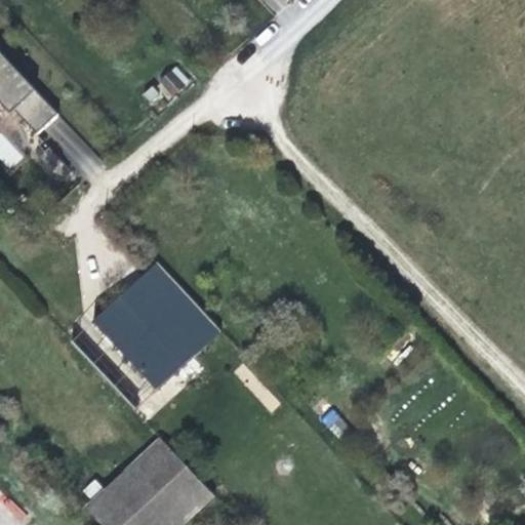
[(0,103),(6,97),(15,108),(13,111),(14,112),(36,135),(57,116),(0,52),(0,103)]
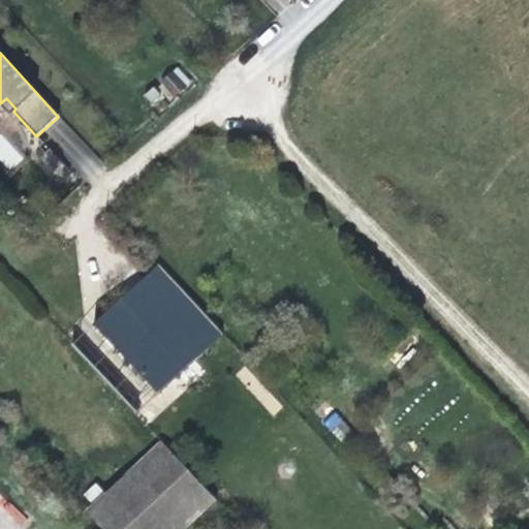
[(177,65),(160,79),(175,96),(191,83),(177,65)]
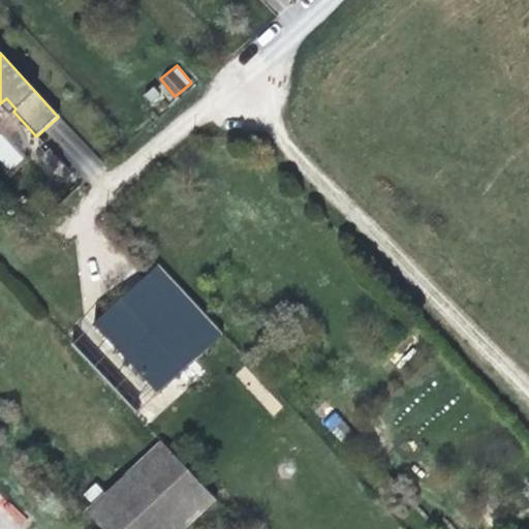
[(6,98),(0,103),(0,104),(5,111),(10,116),(14,113),(13,112),(16,109),(6,98)]
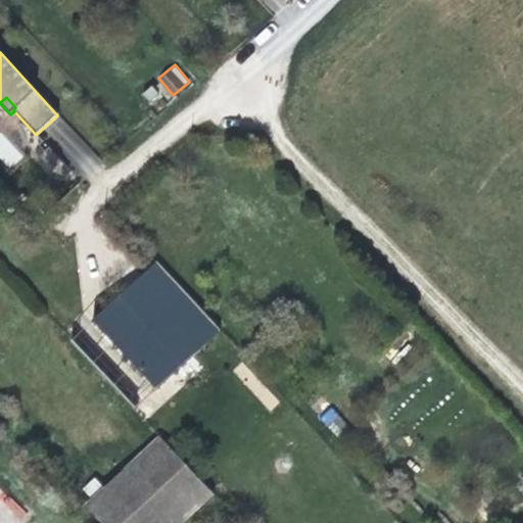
[(220,329),(156,262),(115,299),(179,367),(220,329)]
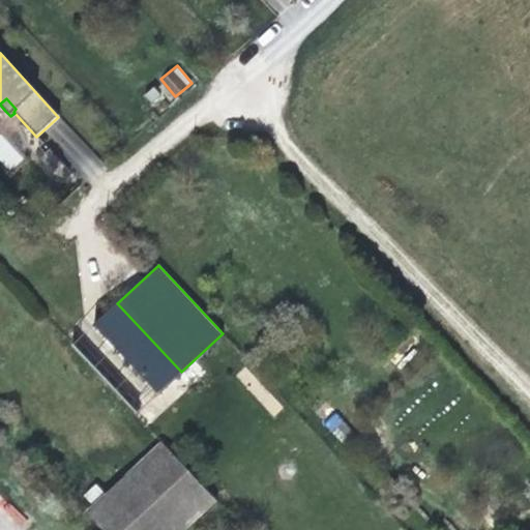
[(181,372),(117,303),(72,345),(137,413),(181,372)]
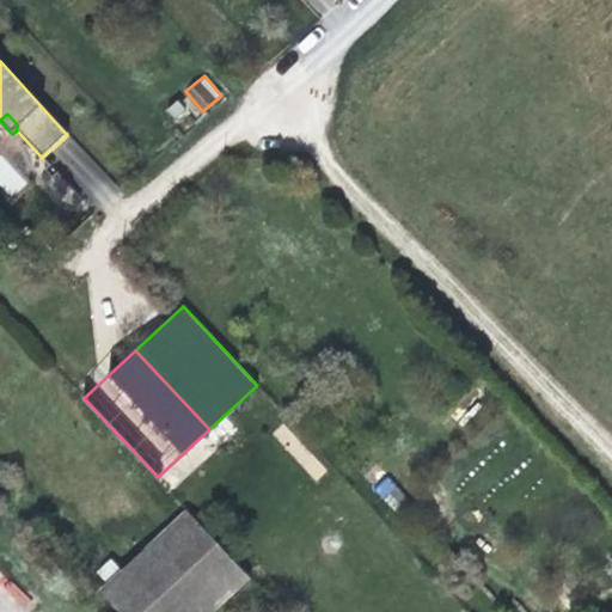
[(213,611),(251,579),(188,510),(123,569),(110,581),(102,589),(122,611),(213,611)]
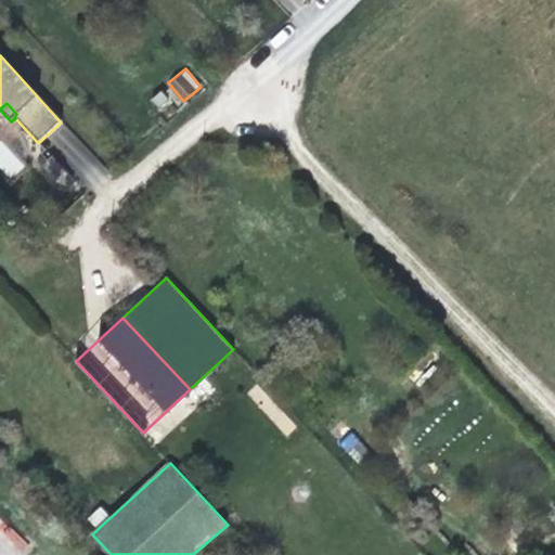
[(90,516),(100,527),(112,516),(102,505),(90,516)]
